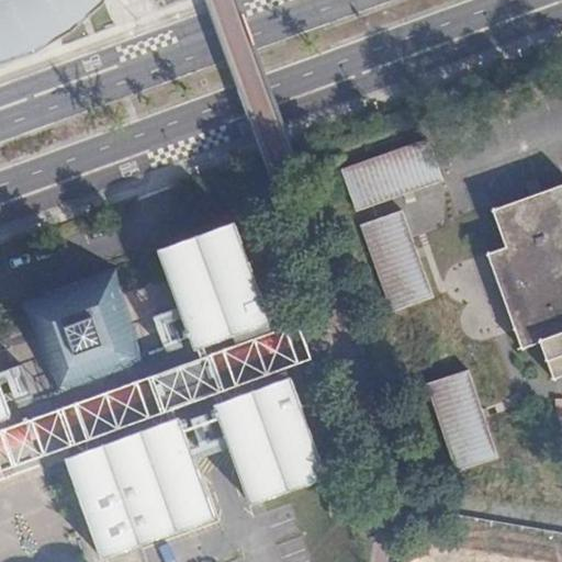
[(0,0),(0,64),(35,52),(72,31),(105,2),(105,0),(0,0)]
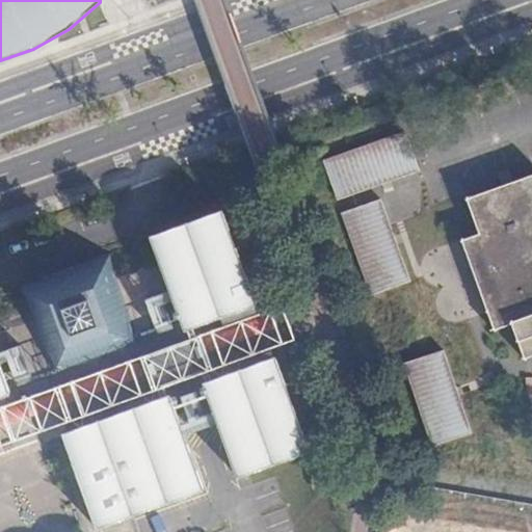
[(407,133),(325,163),(338,198),(419,169),(408,137),(407,133)]
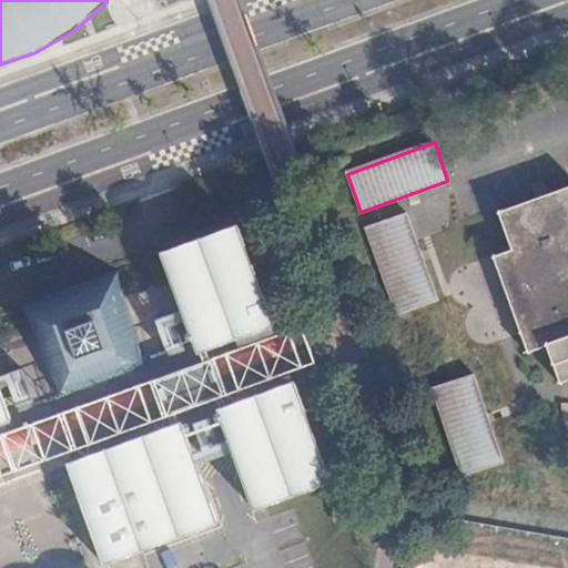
[(494,255),(520,332),(540,325),(546,344),(560,381),(567,377),(567,186),(499,212),(511,249),(494,255)]
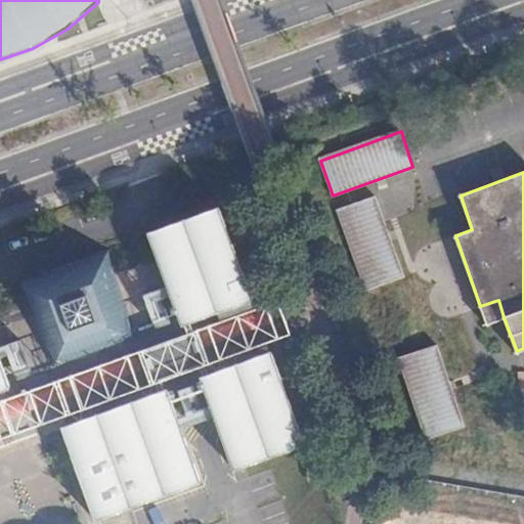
[(376,199),(338,211),(366,290),(404,276),(388,233),(383,219),(376,199)]
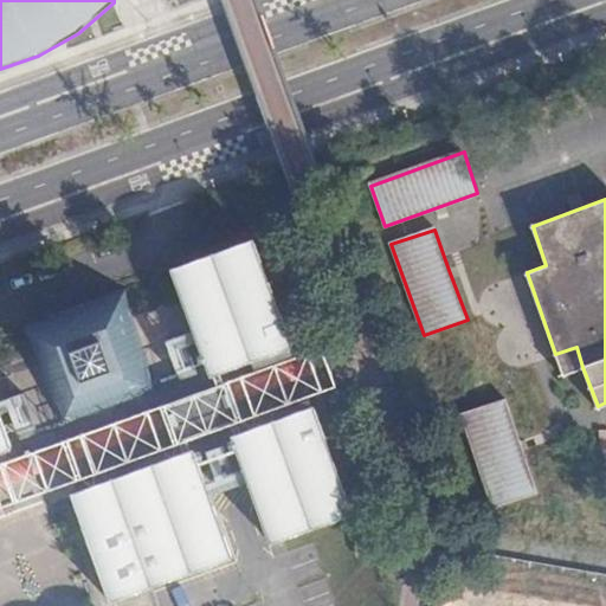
[(0,605),(116,605),(114,599),(153,585),(233,556),(211,495),(250,481),(272,542),(354,511),(339,472),(255,239),(173,269),(176,279),(137,294),(144,315),(137,317),(126,287),(24,324),(32,352),(24,355),(19,339),(0,345),(0,605)]
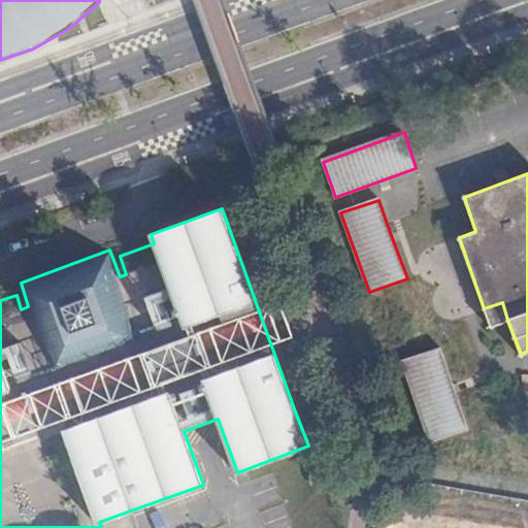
[(502,302),(484,308),(491,326),(507,320),(502,302)]
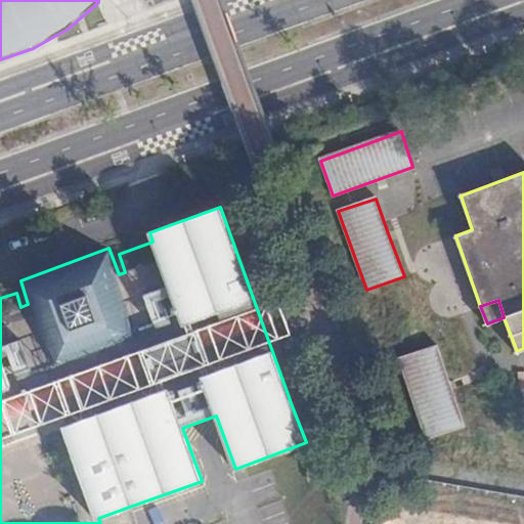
[(437,346),(400,358),(429,438),(466,425),(453,391),(449,380),(437,346)]
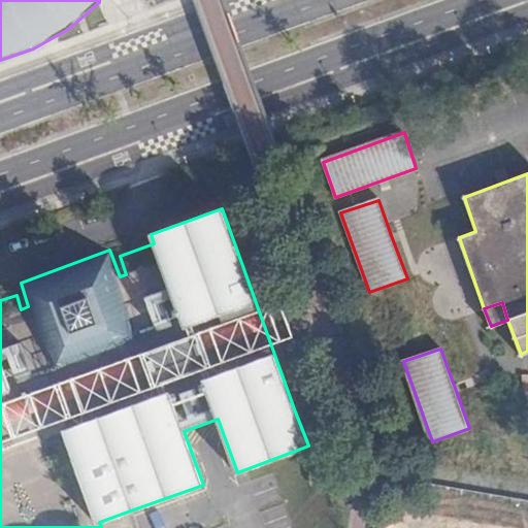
[(139,527),(133,509),(99,522),(101,527),(139,527)]
